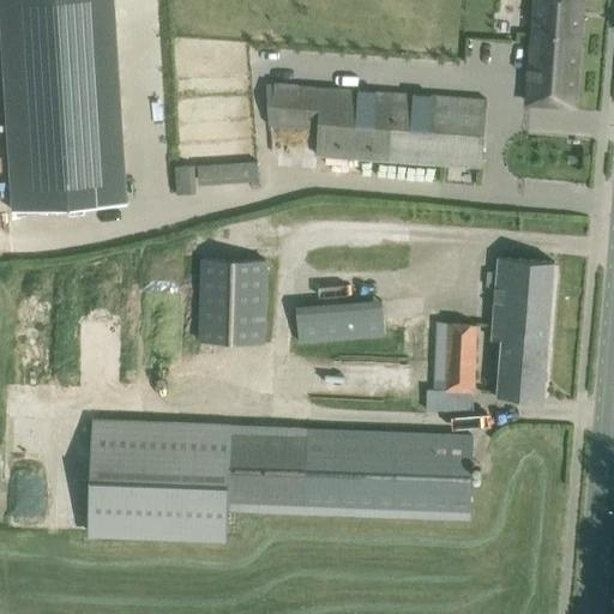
[(0,0),(0,6),(13,215),(130,206),(124,124),(120,60),(119,49),(115,0),(0,0)]
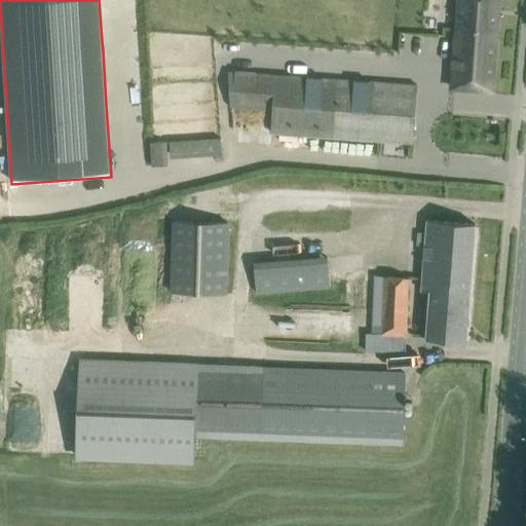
[(457,0),(452,87),(492,90),(498,0),(457,0)]
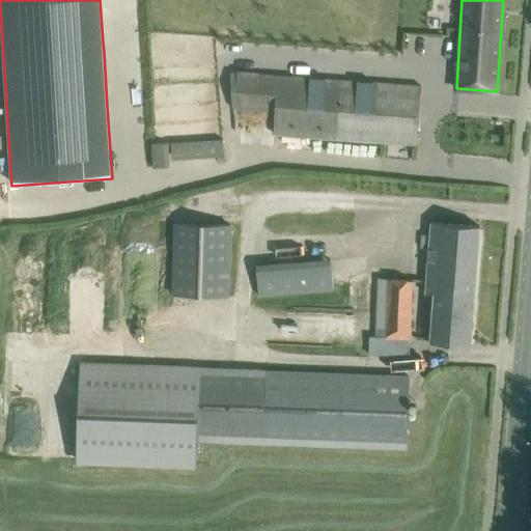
[(238,73),(235,109),(276,111),(274,134),(412,144),(411,146),(415,146),(416,144),(417,144),(421,86),(238,73)]
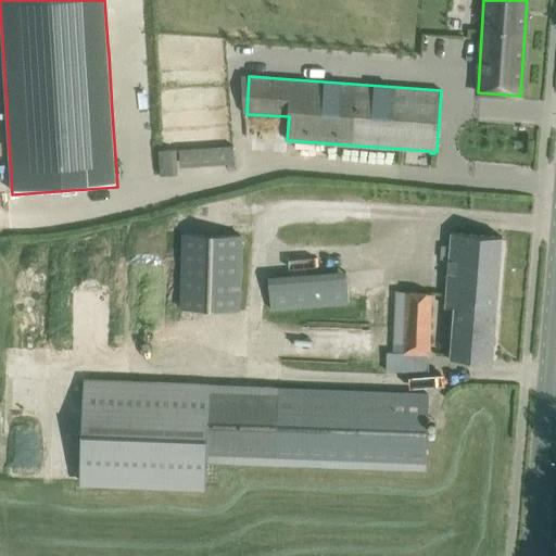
[(471,126),(467,130),(467,135),(471,139),(477,139),(480,135),(480,129),(477,126),(471,126)]
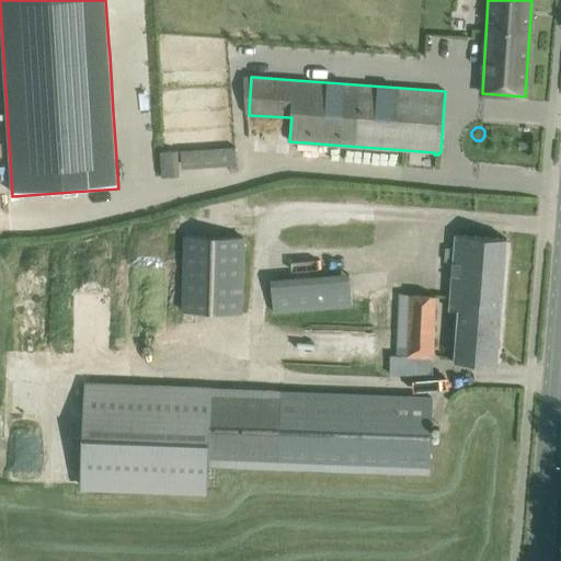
[(236,147),(176,148),(176,165),(237,163),(236,147)]
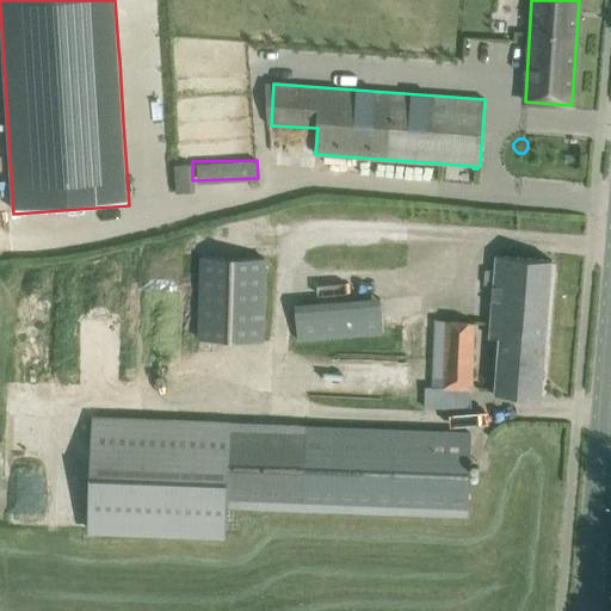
[(500,339),(495,394),(541,397),(551,260),(497,255),(491,338),(500,339)]
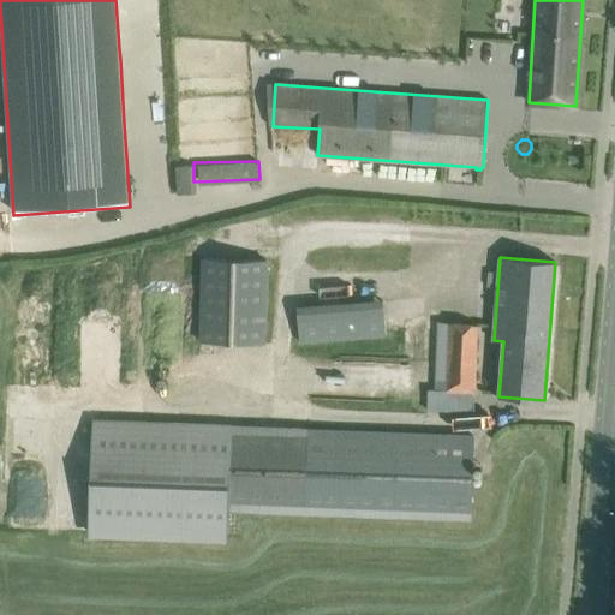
[(201,340),(264,344),(268,261),(204,258),(201,340)]
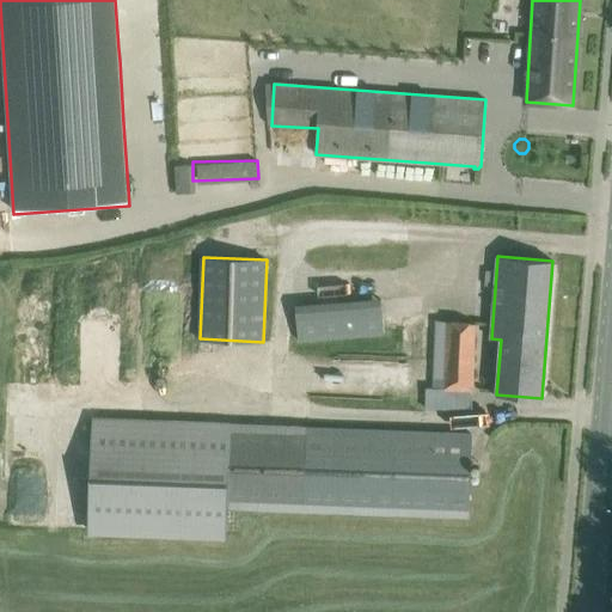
[(293,343),(381,334),(378,301),(289,311),(293,343)]
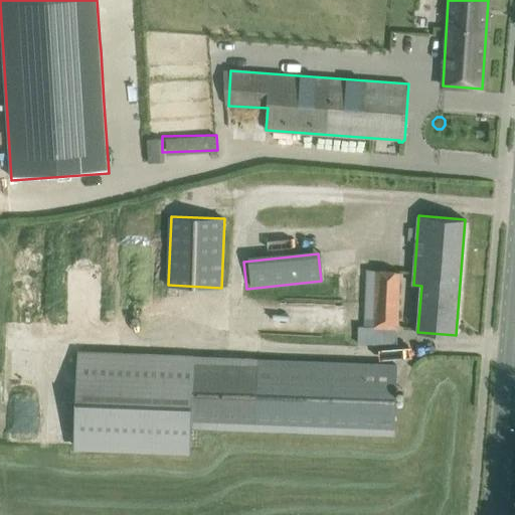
[(379,272),(366,270),(364,326),(358,326),(358,343),(377,343),(397,344),(399,272),(379,272)]
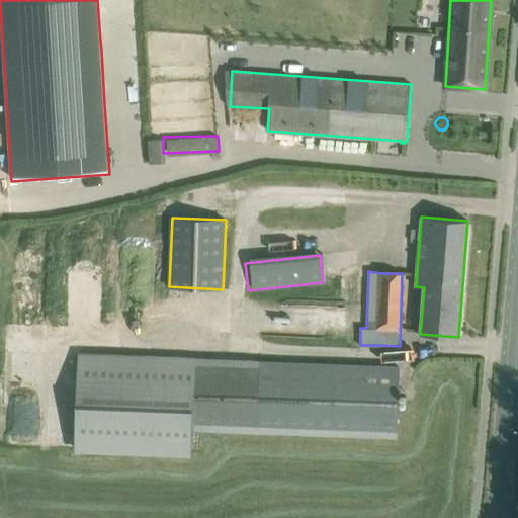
[(78,354),(75,448),(192,452),(192,429),(396,436),(398,366),(78,354)]
